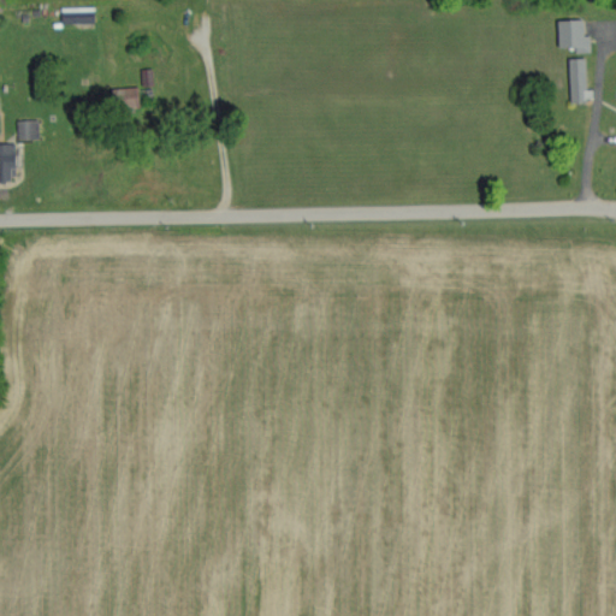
[(592,52),(591,34),(585,35),(585,19),(560,19),(561,46),(576,46),(576,52),(592,52)]
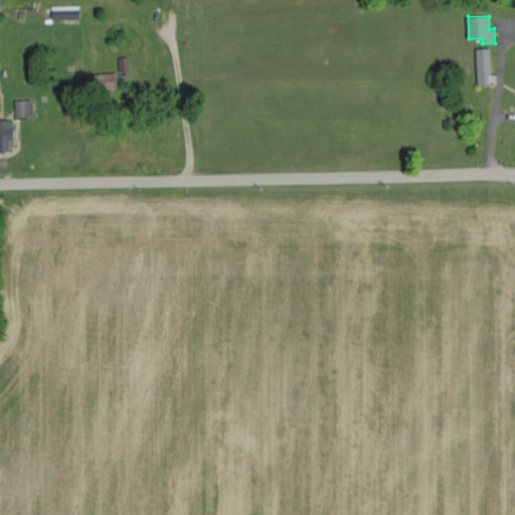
[(492,47),(476,48),(477,83),(493,83),(492,47)]
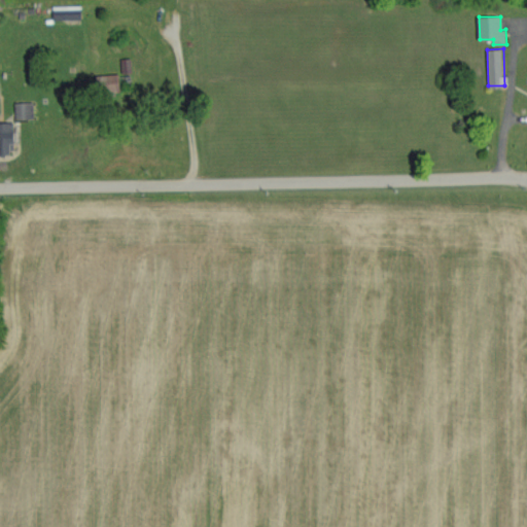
[(121,90),(120,74),(98,74),(99,91),(121,90)]
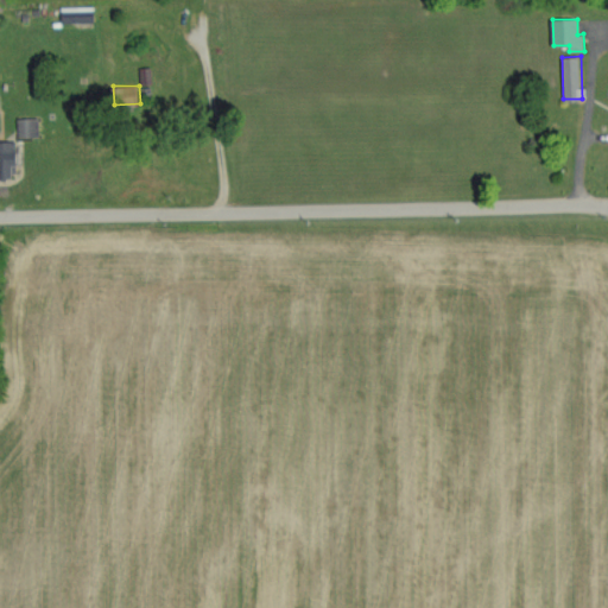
[(39,137),(39,118),(18,118),(18,137),(39,137)]
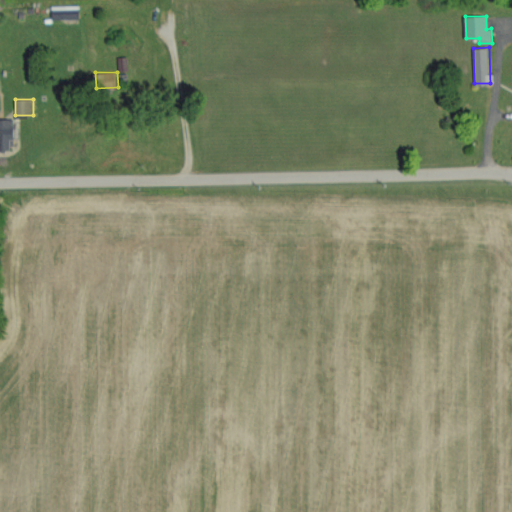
[(0,149),(11,149),(11,138),(15,138),(15,119),(0,118),(0,149)]
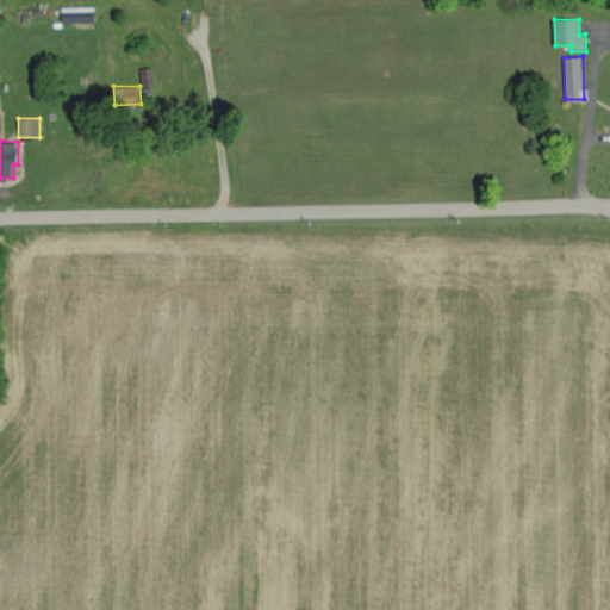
All buildings are outlined.
